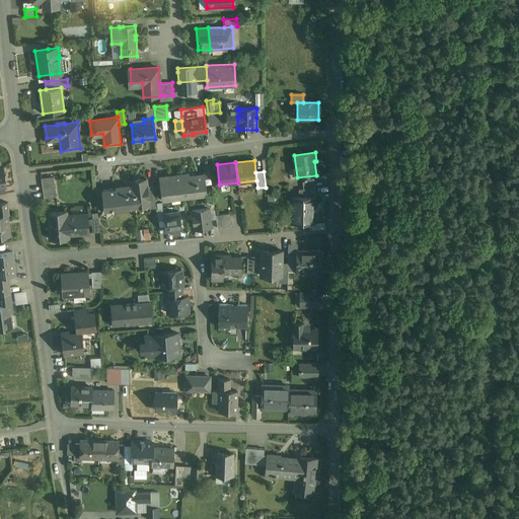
[(190,173),(160,177),(162,198),(207,193),(205,178),(204,174),(190,175),(190,173)]
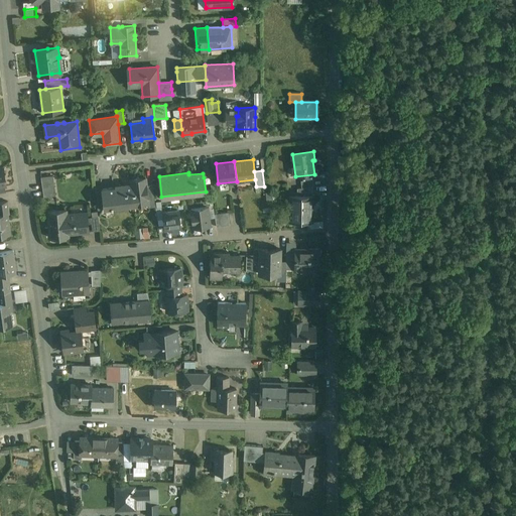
[(53,175),(41,177),(43,198),(55,196),(53,175)]
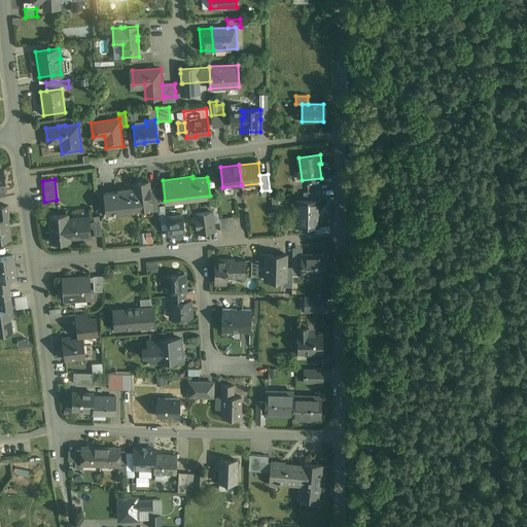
[(149,181),(133,182),(134,187),(137,208),(150,206),(152,206),(150,188),(149,181)]
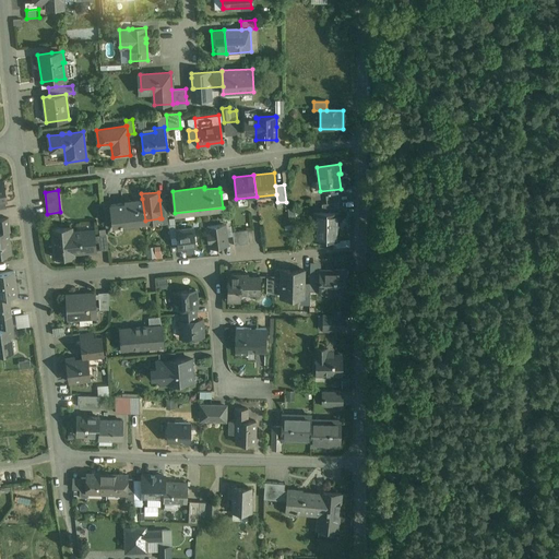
[(340,194),(326,197),(328,204),(339,203),(340,202),(340,194)]
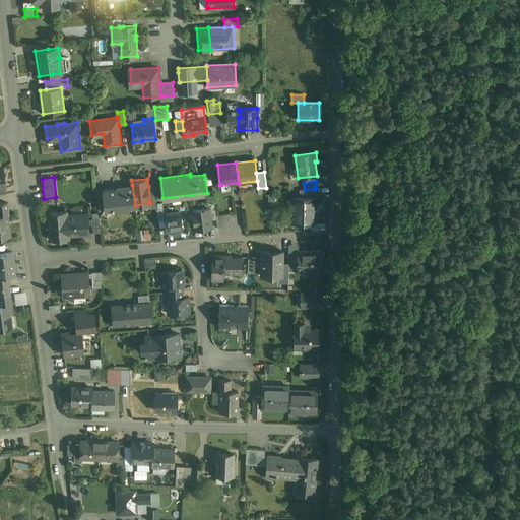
[(117,189),(103,191),(105,209),(135,205),(132,185),(116,187),(117,189)]
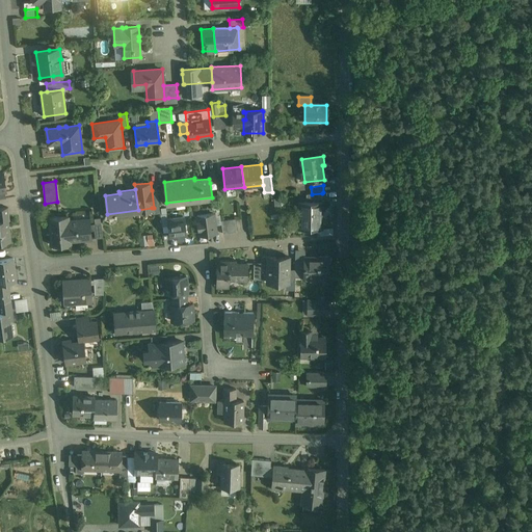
[(158,190),(152,190),(154,208),(152,208),(153,213),(160,212),(158,190)]
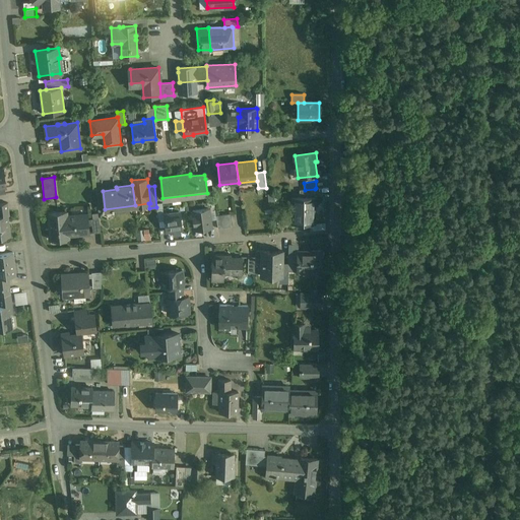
[(305,190),(300,190),(300,197),(315,198),(315,189),(305,190)]
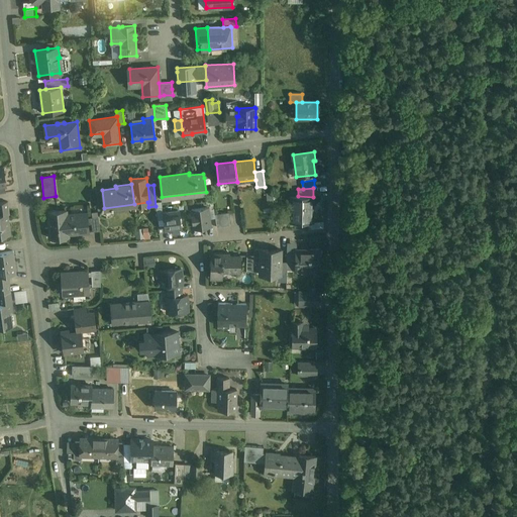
[(298,196),(291,196),(291,207),(293,207),(293,222),(291,222),(313,223),(313,197),(298,196)]
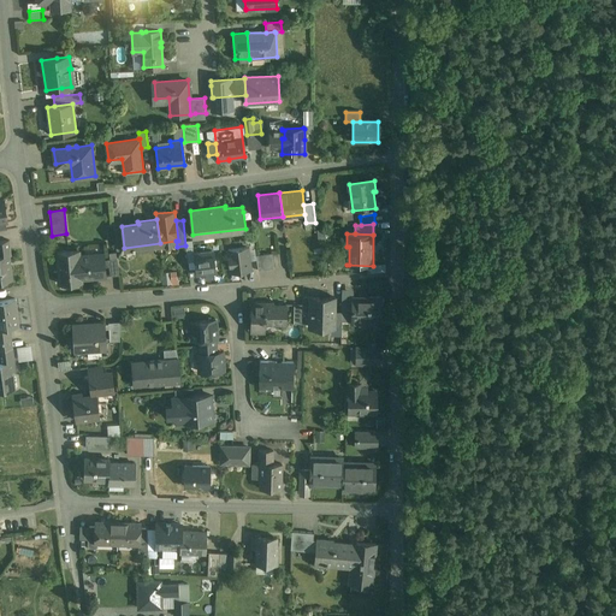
[(9,240),(0,241),(0,280),(12,279),(9,255),(11,254),(9,240)]
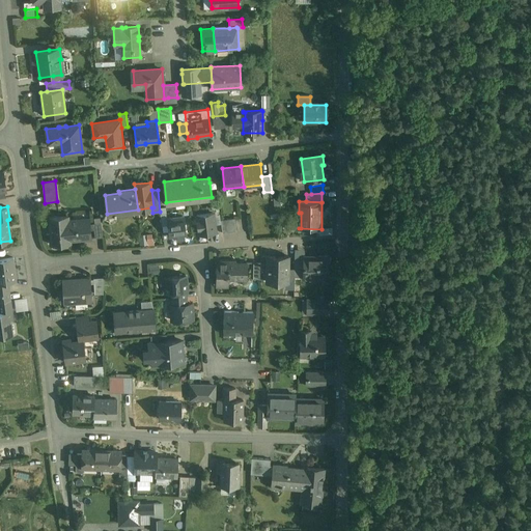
[(214,213),(196,215),(199,234),(216,232),(214,213)]
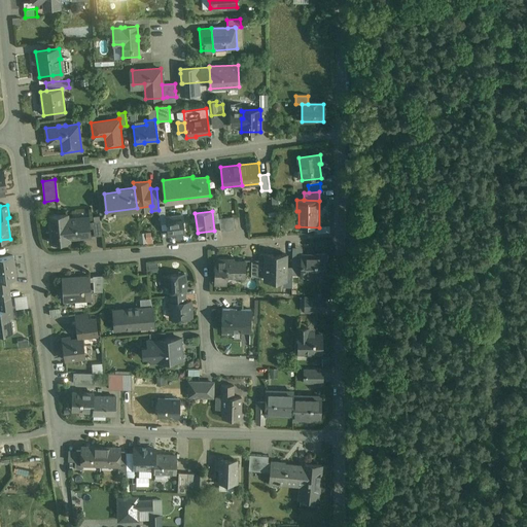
[(68,214),(48,216),(51,243),(70,241),(70,238),(68,220),(68,218),(68,214)]
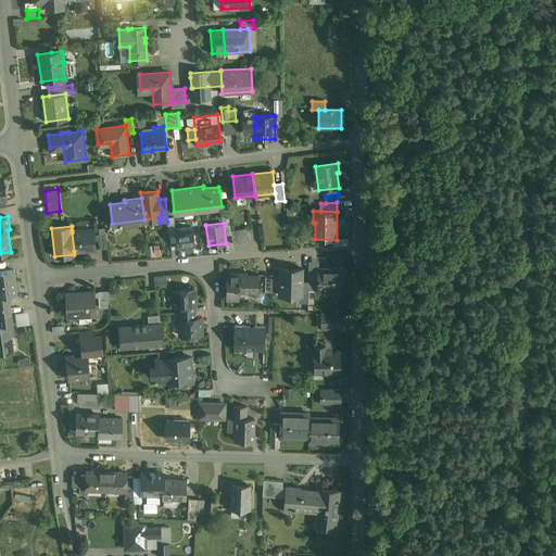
[(193,227),(175,229),(177,248),(196,244),(193,227)]
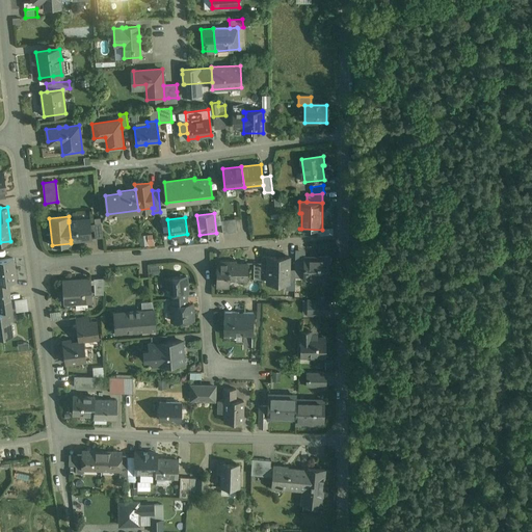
[(89,218),(69,220),(69,222),(71,240),(91,238),(89,218)]
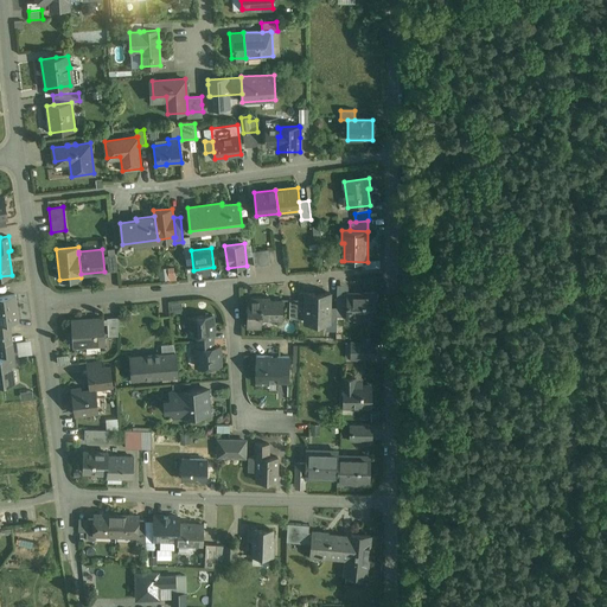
[(268,249),(253,251),(255,267),(270,264),(268,249)]
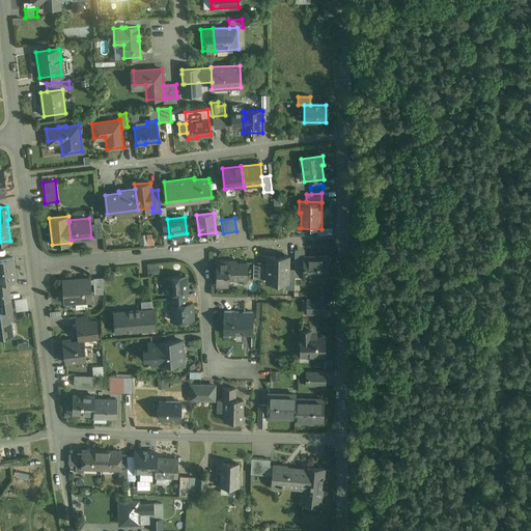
[(101,222),(93,223),(95,238),(103,236),(101,222)]
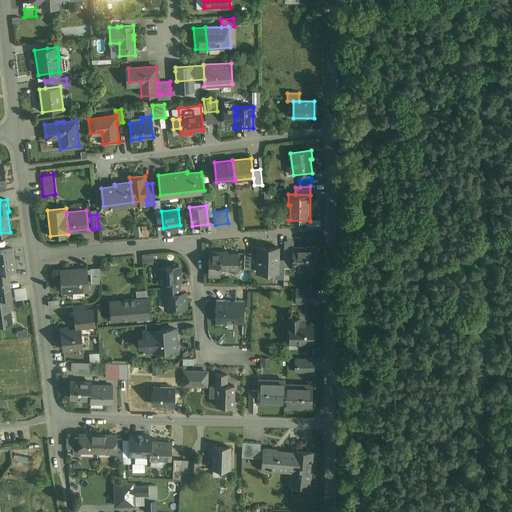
[(138,224),(138,235),(151,235),(151,224),(138,224)]
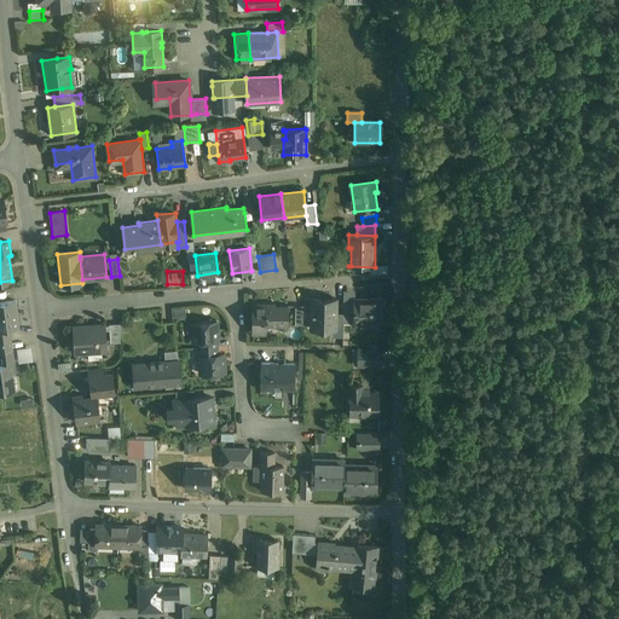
[(382,300),(356,300),(356,296),(354,296),(354,305),(354,324),(382,325),(382,300)]
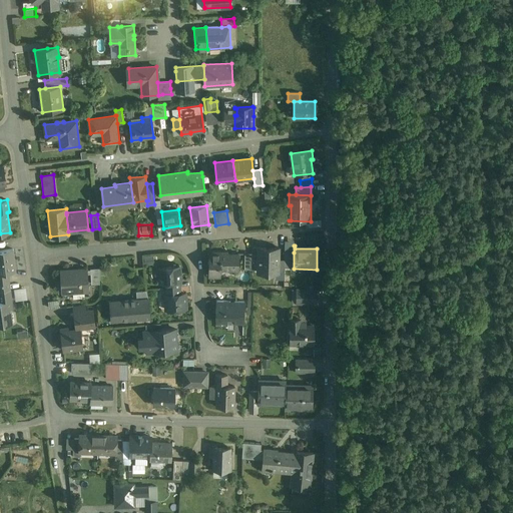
[(279,247),(259,247),(259,261),(259,272),(279,272),(279,260),(279,247)]
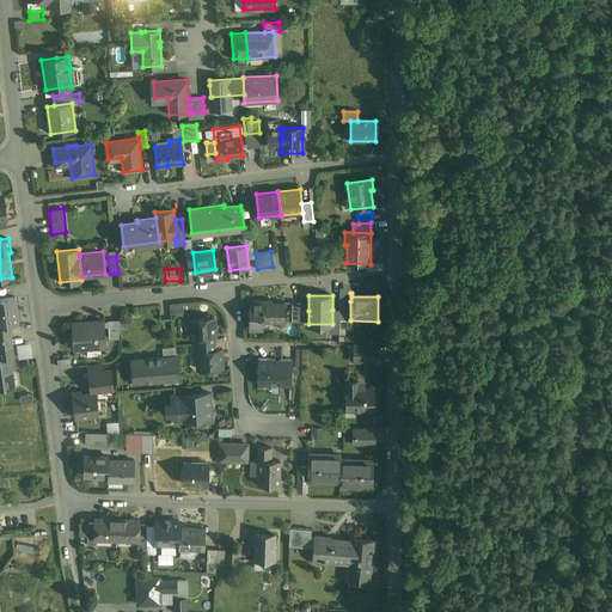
[(14,298),(0,299),(0,325),(10,324),(18,323),(16,308),(14,298)]
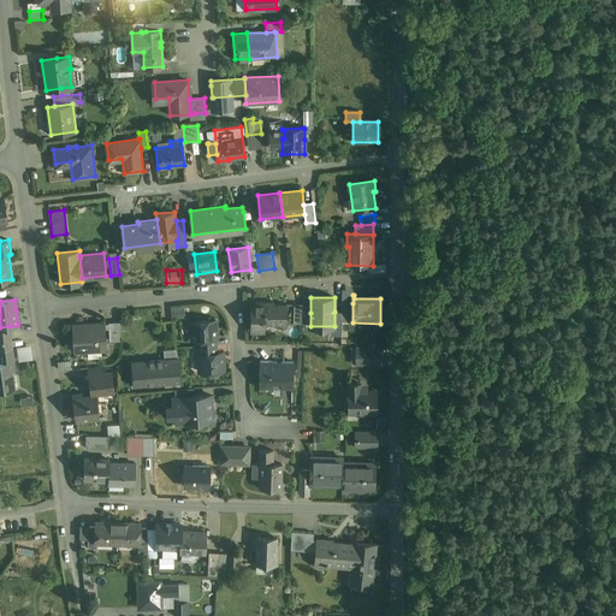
[(285,306),(273,306),(274,303),(265,303),(265,302),(264,302),(264,303),(264,325),(265,325),(265,324),(285,324),(285,325),(286,325),(286,304),(285,304),(285,306)]
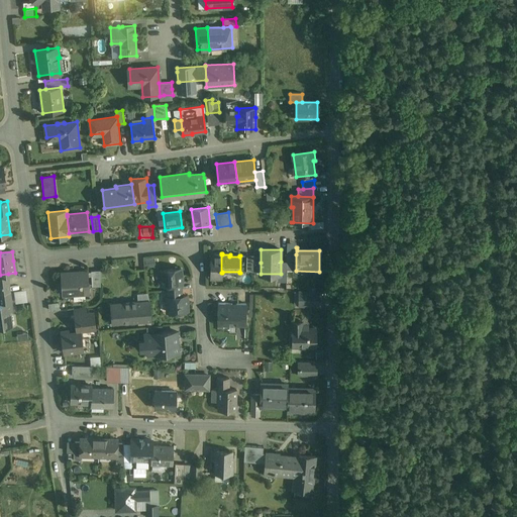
[(221,254),(211,254),(211,278),(221,279),(221,273),(221,254)]
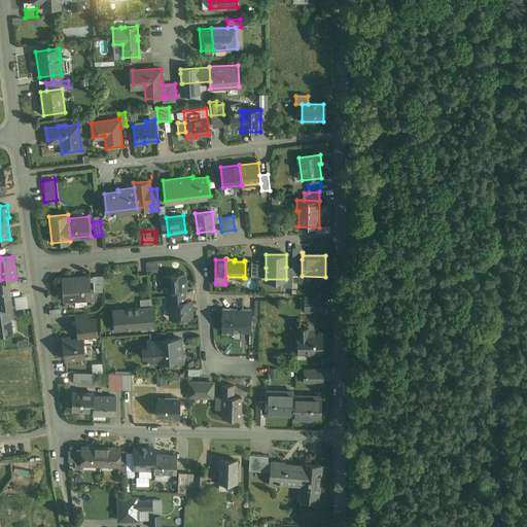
[(302,259),(292,259),(292,268),(292,275),(302,276),(302,259)]
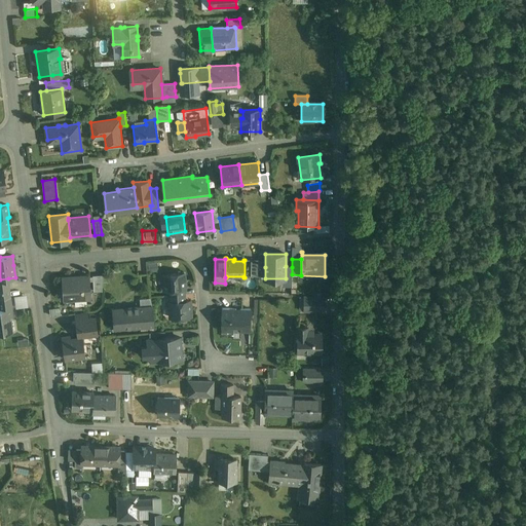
[(259,260),(251,260),(251,276),(259,276),(259,266),(259,260)]
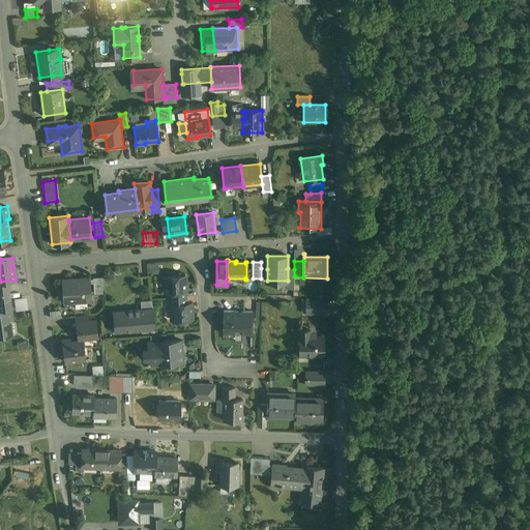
[(185,275),(165,276),(166,292),(171,291),(185,291),(186,290),(185,275)]
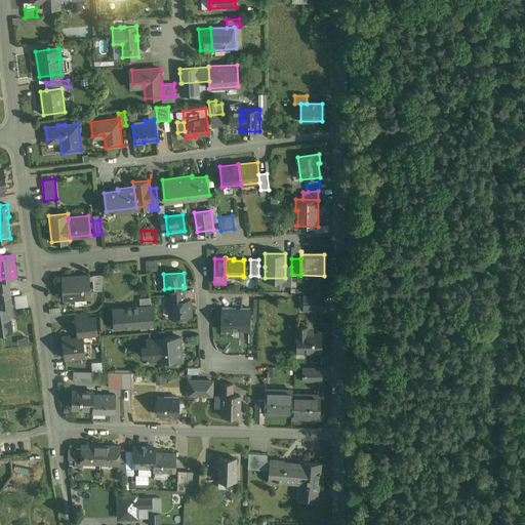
[(81,276),(74,277),(74,276),(62,277),(64,298),(65,298),(65,297),(79,296),(79,297),(90,297),(89,275),(82,276),(81,274),(81,275),(81,276)]
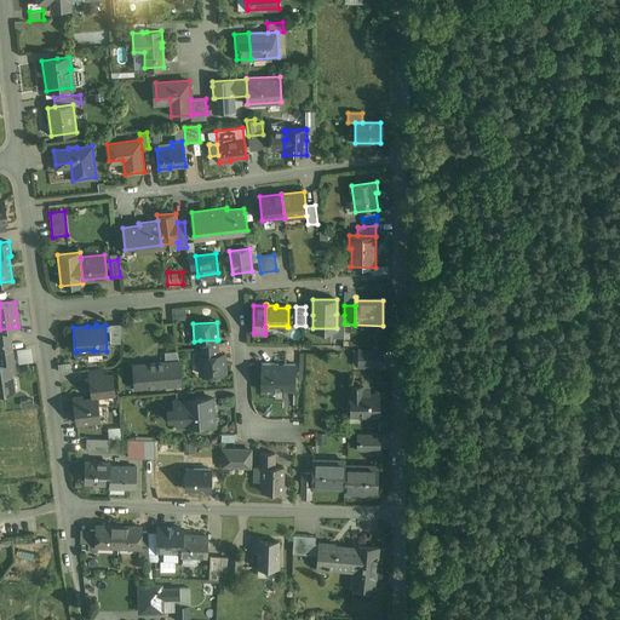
[(121,323),(109,325),(110,343),(120,342),(121,323)]
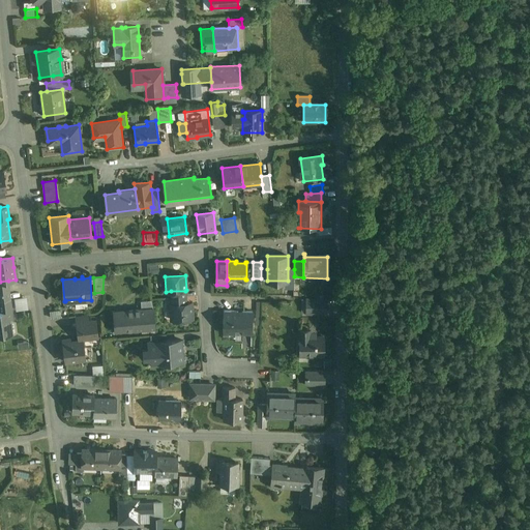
[(0,282),(0,300),(10,299),(8,281),(0,282)]
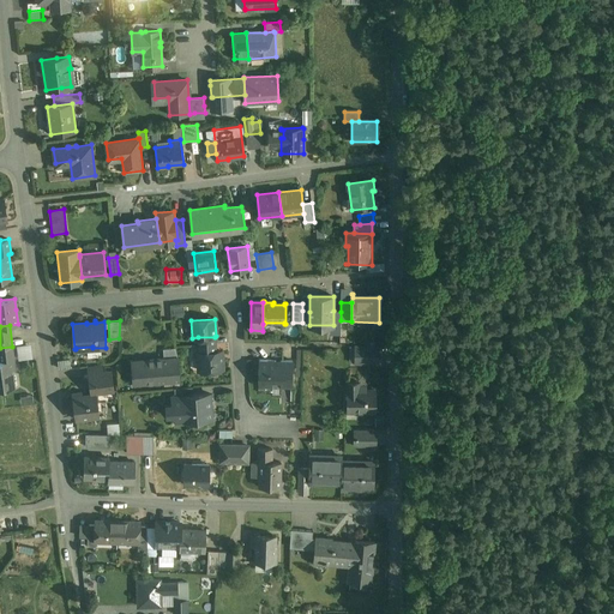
[(20,344),(22,359),(36,357),(35,343),(20,344)]
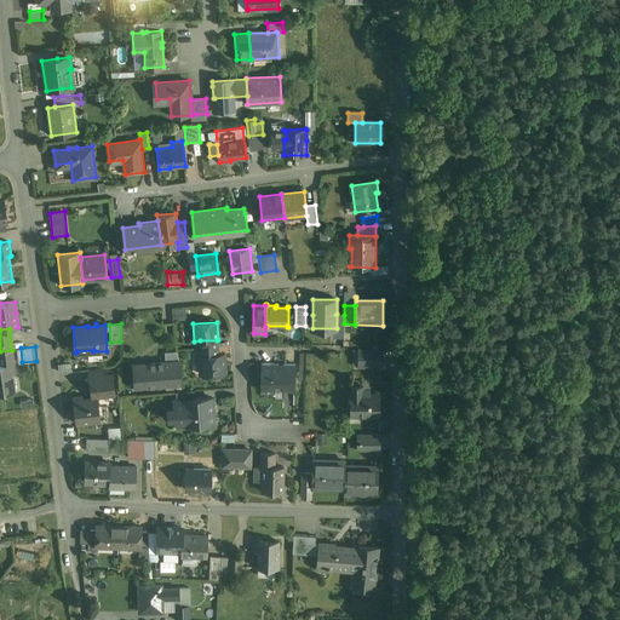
[(0,351),(0,362),(0,365),(0,363),(0,391),(15,390),(15,389),(13,389),(11,371),(15,369),(12,350),(0,351)]
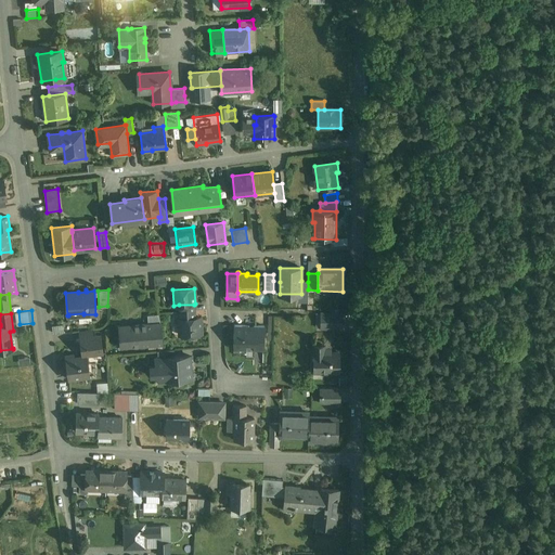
[(340,314),(321,314),(321,328),(339,330),(340,314)]
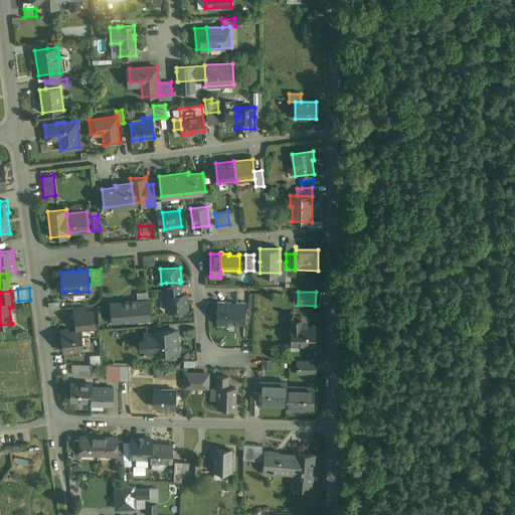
[(167,295),(166,296),(167,310),(187,309),(186,294),(181,295),(167,295)]
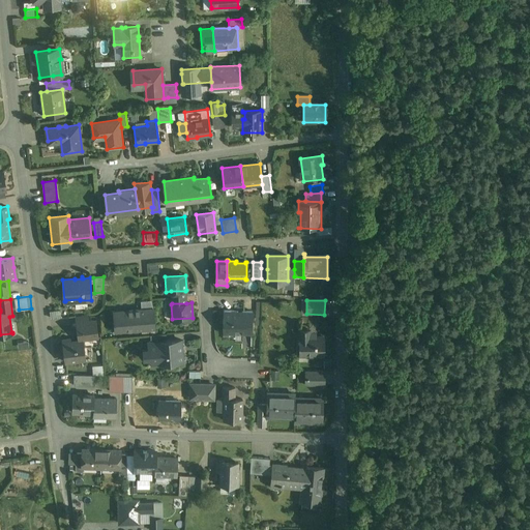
[(154,307),(135,310),(136,330),(155,328),(154,317),(154,307)]
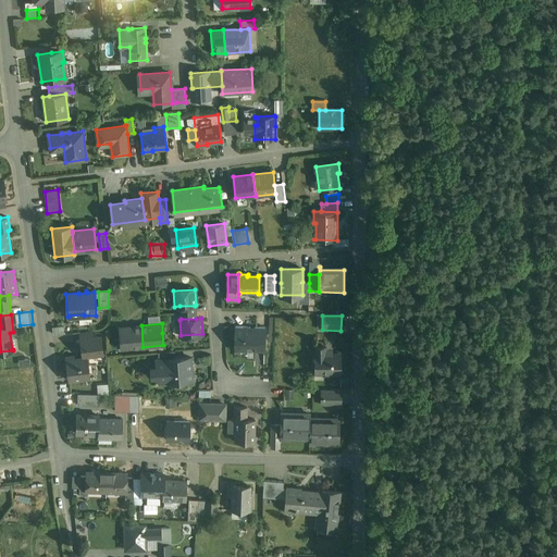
[(141,325),(119,326),(121,348),(143,347),(141,325)]
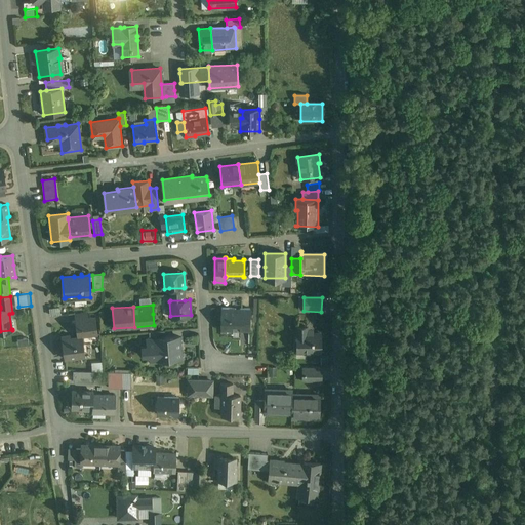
[(250,309),(221,308),(220,330),(249,331),(250,309)]
